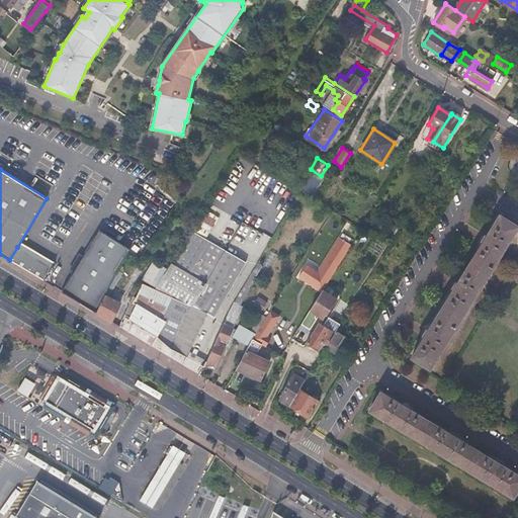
[(313,193),(320,181),(312,176),(305,188),(313,193)]
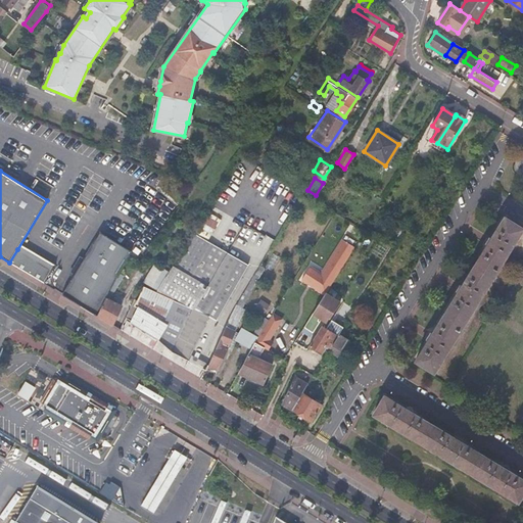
[(210,235),(221,220),(209,212),(200,228),(210,235)]
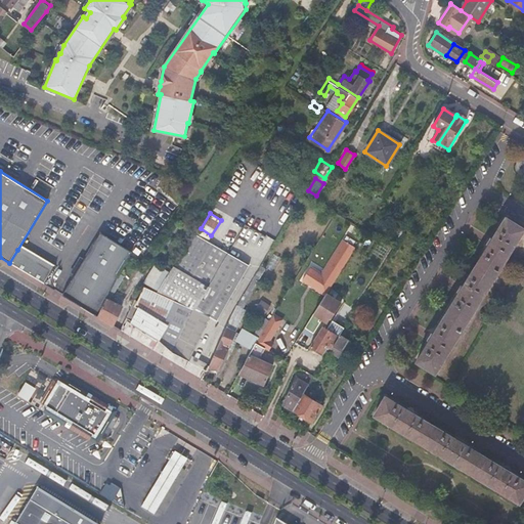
[(434,374),(523,229),(523,228),(506,218),(493,238),(491,237),(487,244),(489,245),(464,286),(462,285),(457,293),(460,294),(434,334),(432,333),(428,340),(430,342),(417,361),(434,374)]
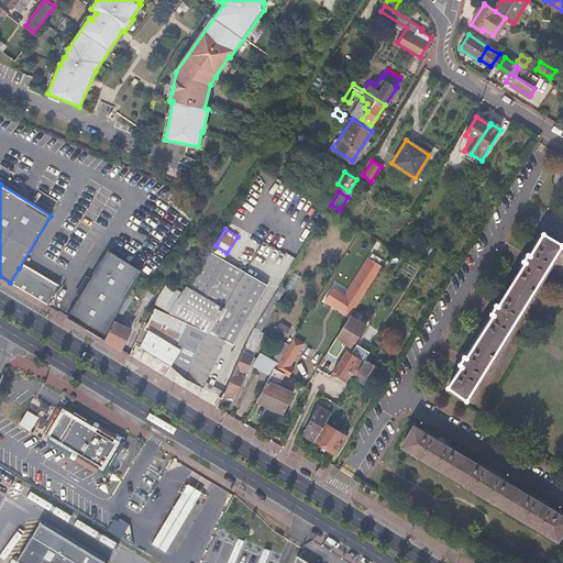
[(190,306),(223,256),(211,249),(183,291),(179,298),(172,310),(169,312),(181,319),(190,306)]
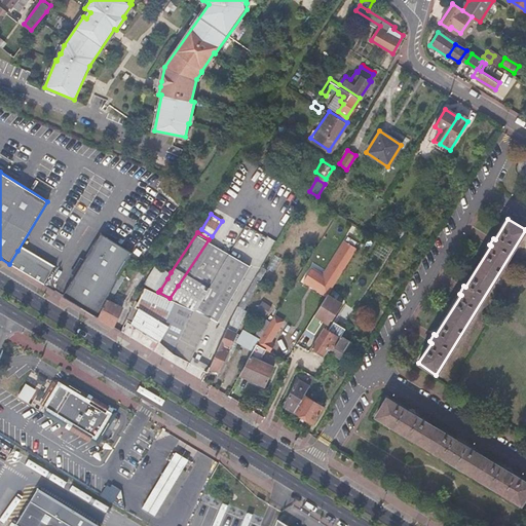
[(200,301),(229,253),(209,239),(178,286),(170,298),(194,311),(200,301)]
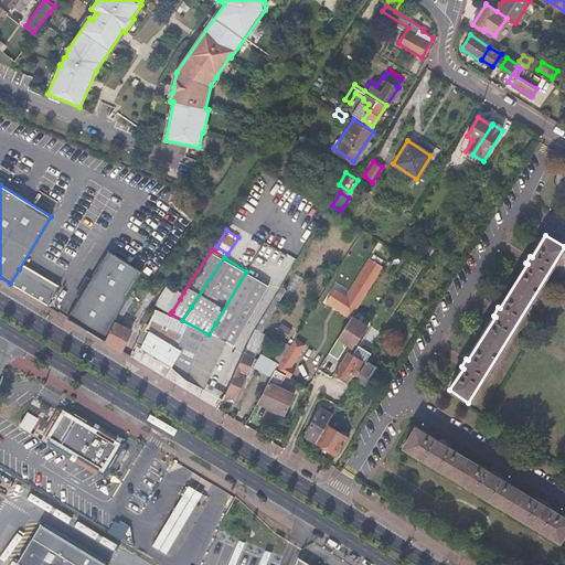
[(334,288),(326,301),(351,318),(351,317),(354,311),(382,266),(372,259),(348,297),(334,288)]
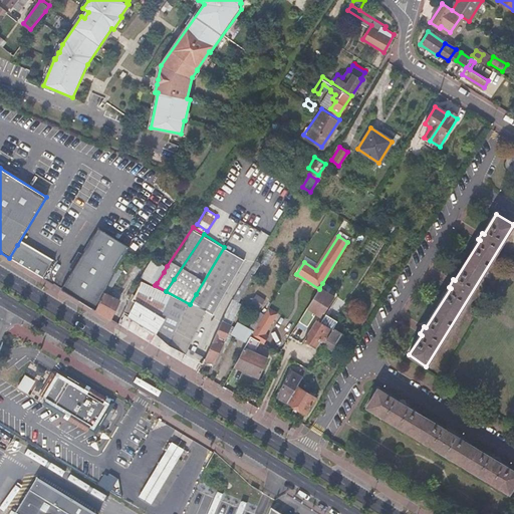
[(370,238),(365,249),(375,254),(381,243),(370,238)]
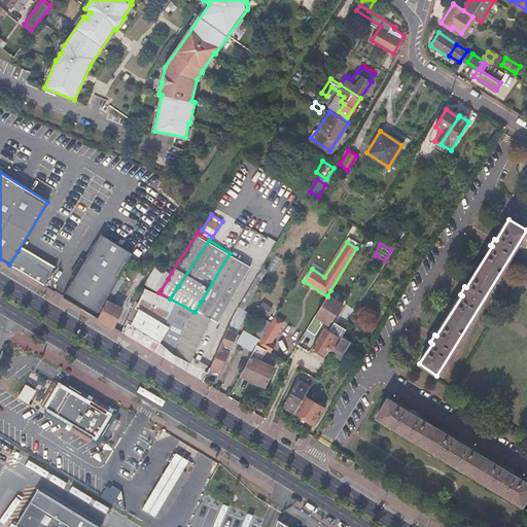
[(18,251),(9,265),(44,285),(51,273),(18,251)]
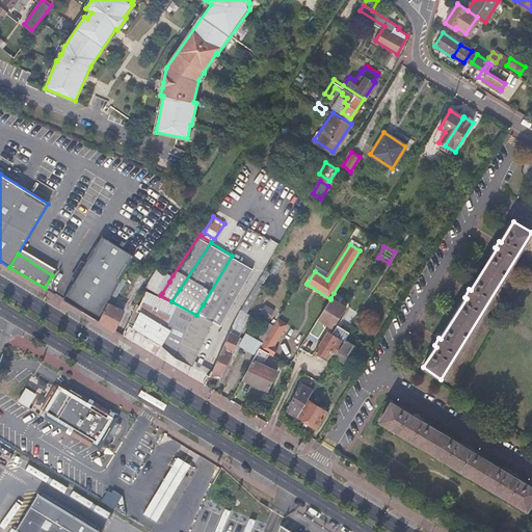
[(196,315),(216,324),(222,328),(255,270),(232,256),(203,304),(196,315)]
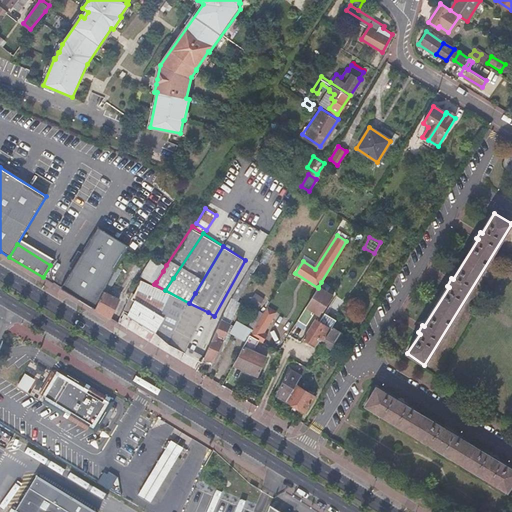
[(143,274),(156,282),(163,271),(166,265),(154,257),(143,274)]
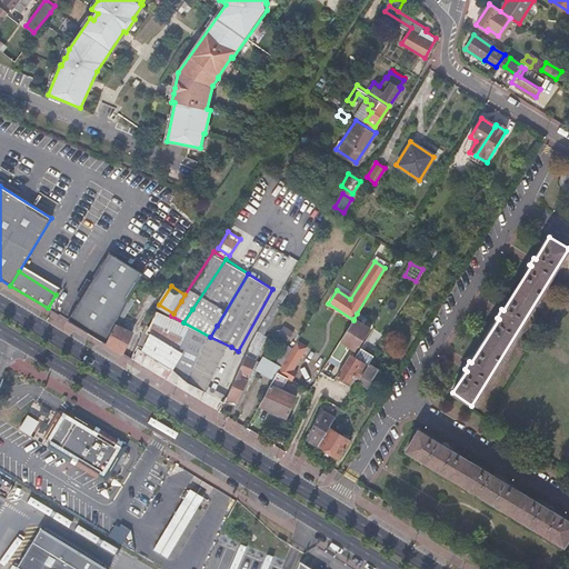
[(106,343),(121,353),(132,332),(121,327),(135,300),(129,297),(106,343)]
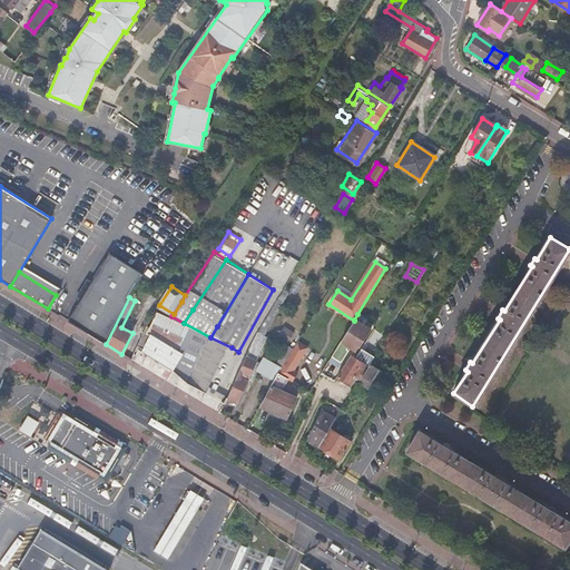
[(206,394),(207,392),(232,347),(210,337),(184,323),(172,316),(156,308),(138,345),(137,346),(143,350),(141,351),(172,371),(187,384),(206,394)]
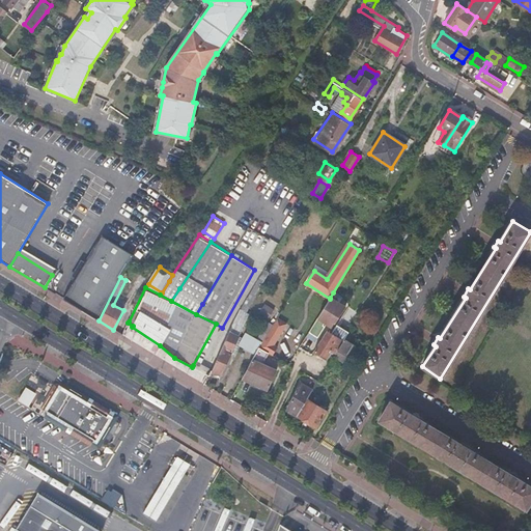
[(234,329),(213,370),(223,375),(243,337),(241,336),(252,315),(248,313),(255,300),(251,297),(234,329)]
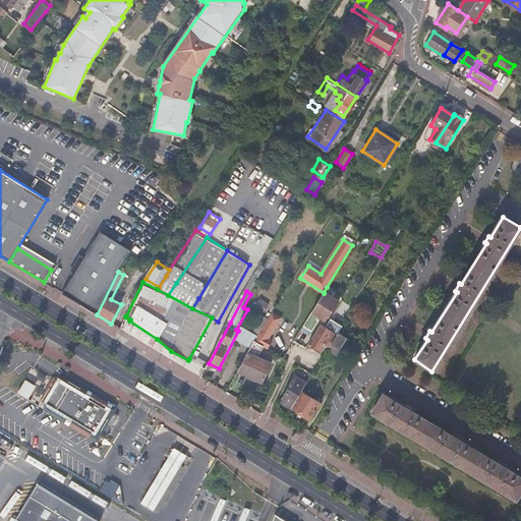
[(303,326),(303,327),(311,332),(319,322),(316,320),(320,315),(324,319),(330,311),(332,312),(338,302),(324,293),(320,299),(310,314),(303,326)]
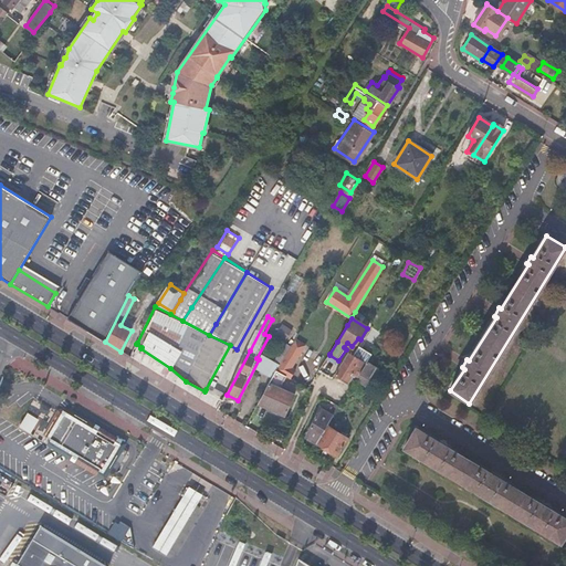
[(281,324),(274,335),(285,341),(292,329),(281,324)]
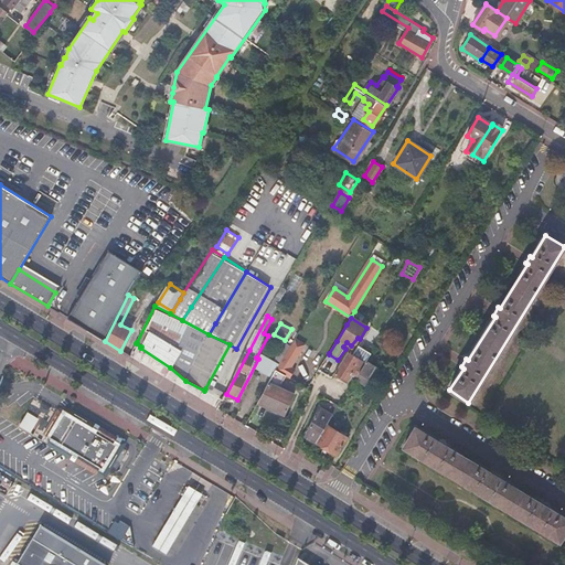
[(280,363),(290,345),(290,344),(291,344),(286,341),(274,360),(280,363)]
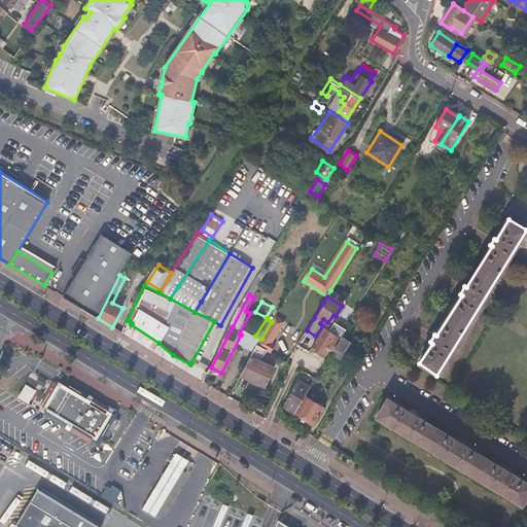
[(324,328),(312,348),(324,355),(329,347),(334,349),(340,339),(329,331),(324,328)]
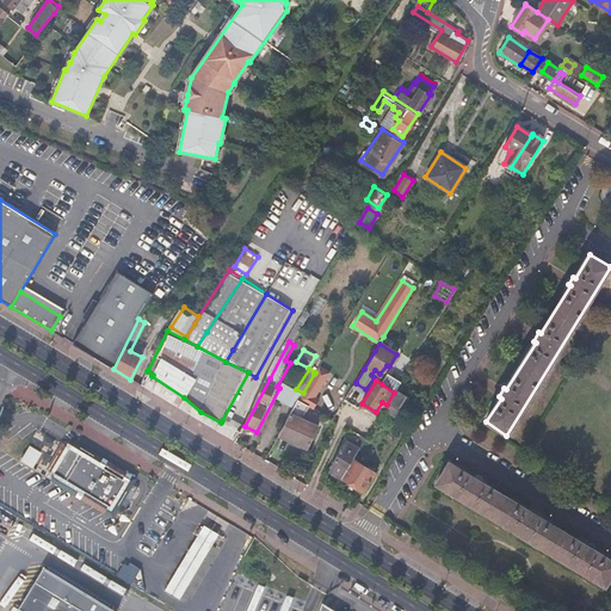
[(279,397),(295,407),(298,400),(303,393),(296,389),(290,384),(285,392),(283,392),(279,397)]
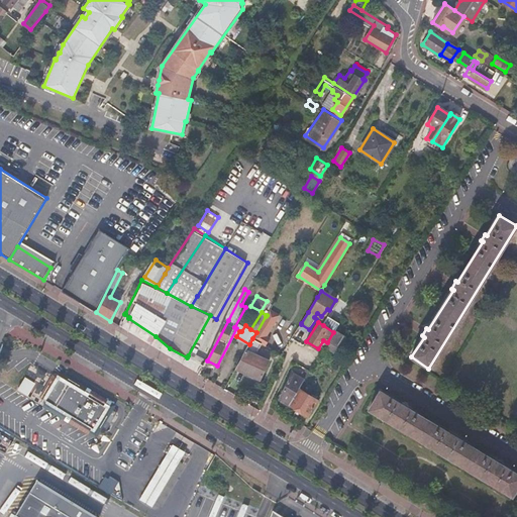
[(325,346),(334,352),(344,336),(335,330),(333,332),(327,342),(325,346)]
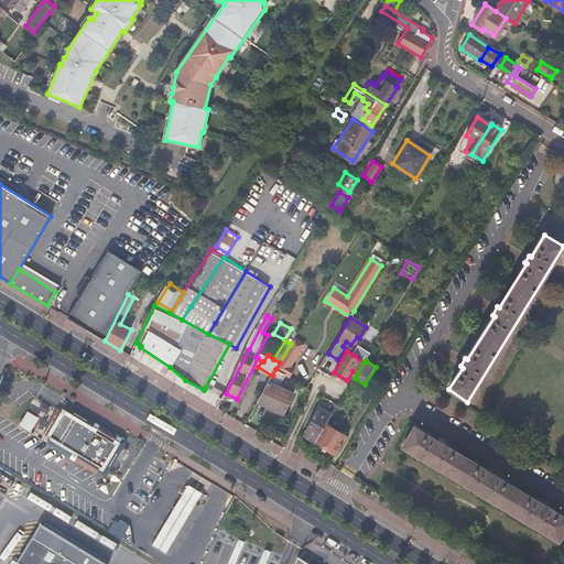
[(270,379),(258,402),(284,416),(294,397),(280,388),(286,375),(275,369),(272,376),(270,379)]
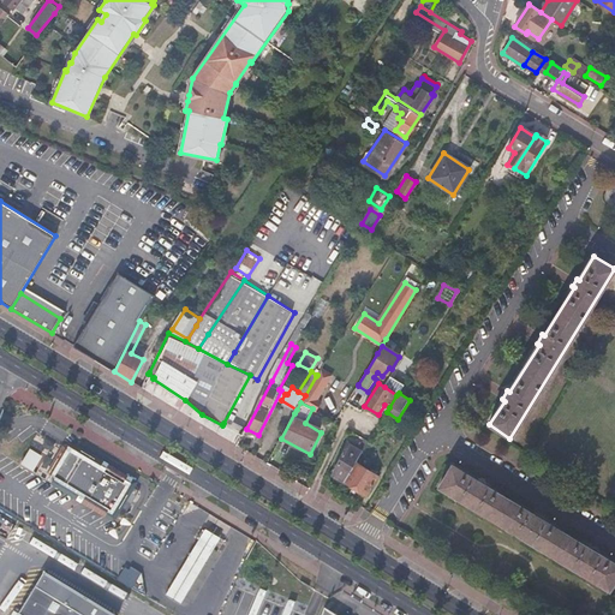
[(334,475),(344,482),(356,463),(363,452),(370,440),(365,437),(359,448),(348,445),(334,475)]
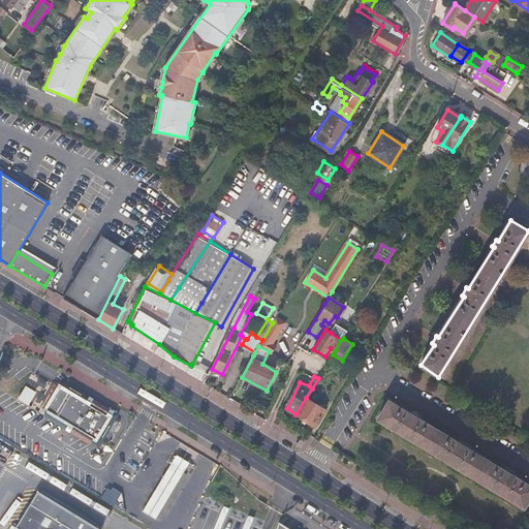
[(109,416),(110,414),(56,383),(40,410),(94,441),(95,440),(103,444),(117,421),(109,416)]
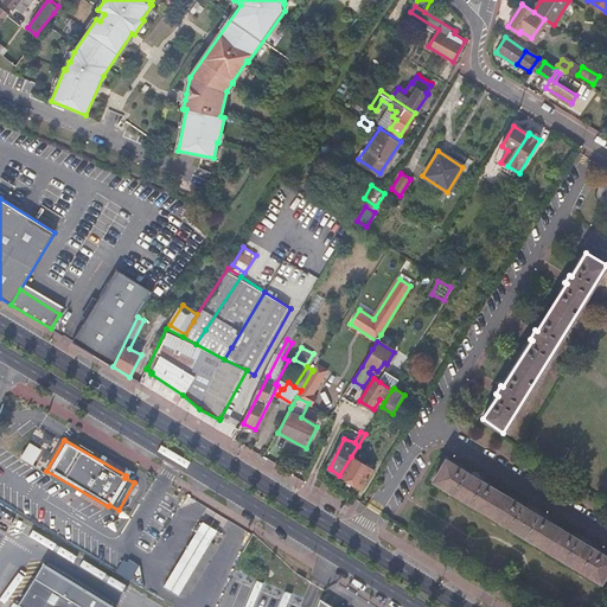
[(32,465),(40,449),(29,442),(19,458),(32,465)]
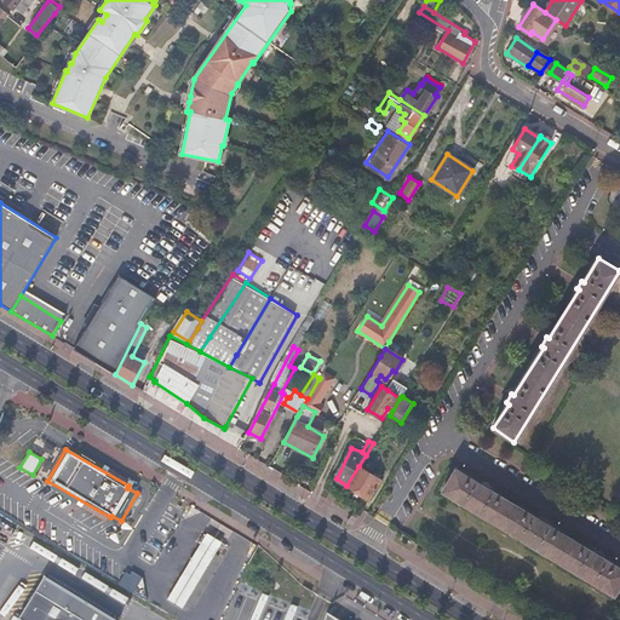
[(359,466),(346,486),(369,499),(382,480),(359,466)]
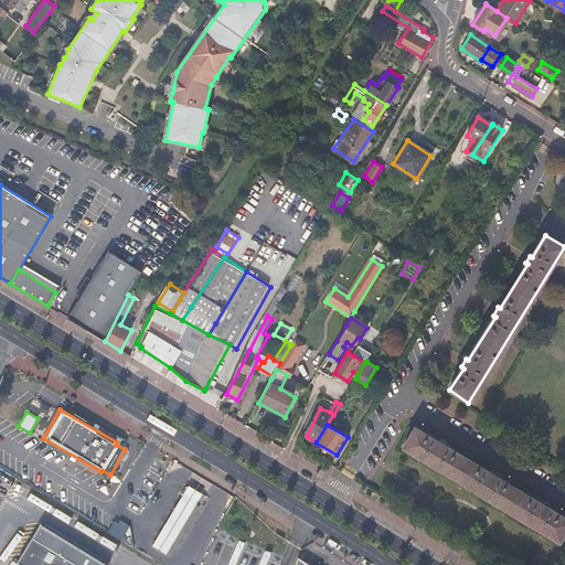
[(558,544),(564,533),(564,521),(548,511),(550,508),(543,504),(541,505),(497,479),(499,477),(492,472),(490,475),(446,447),(447,445),(440,440),(438,443),(416,428),(404,448),(558,544)]
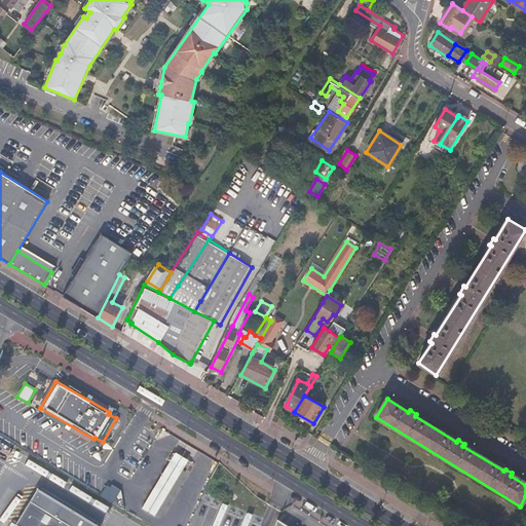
[(174,450),(168,458),(182,466),(187,458),(174,450)]
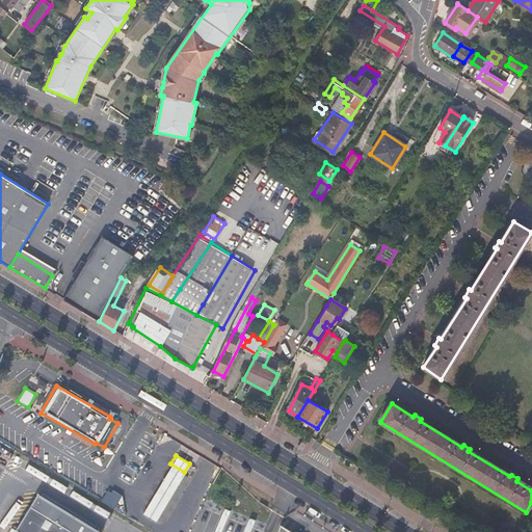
[(170,463),(164,474),(178,482),(184,472),(170,463)]
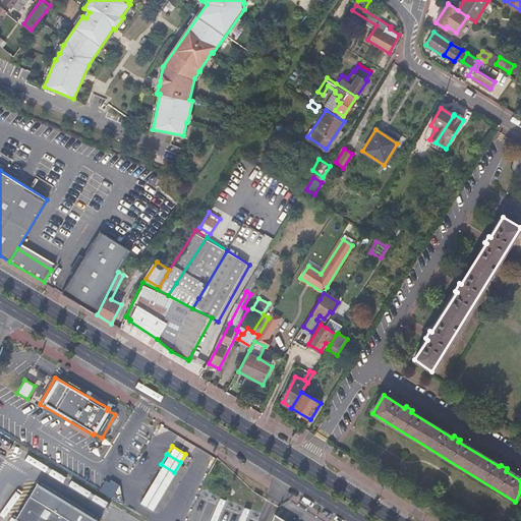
[(161,464),(158,470),(171,478),(174,472),(161,464)]
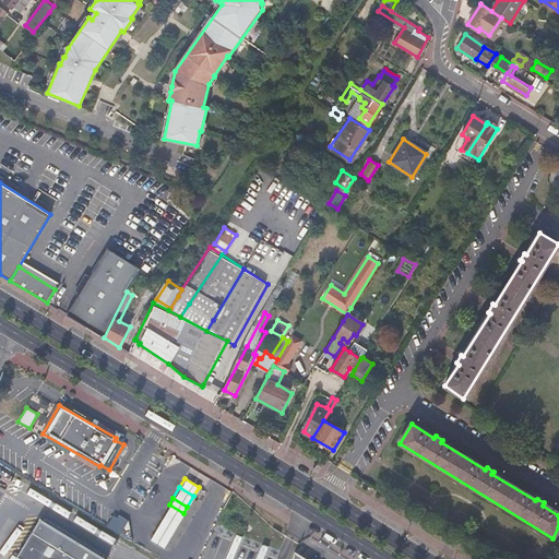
[(166,510),(163,514),(177,523),(180,519),(183,513),(169,504),(166,510)]
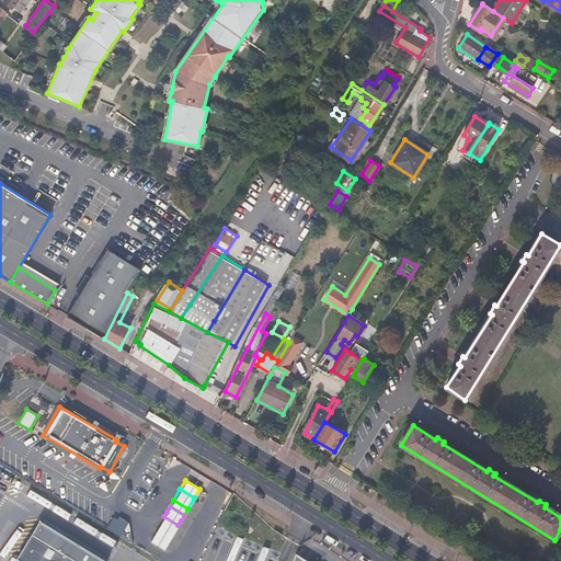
[(106,527),(119,535),(123,529),(128,522),(128,521),(118,515),(116,518),(112,516),(106,527)]
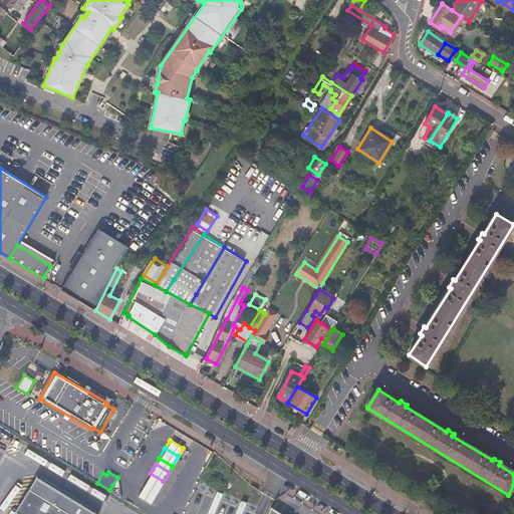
[(150,473),(144,485),(157,492),(163,481),(150,473)]
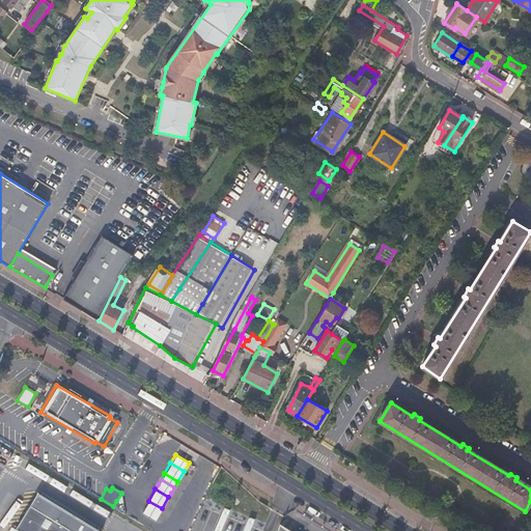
[(162,508),(148,501),(142,510),(156,519),(162,508)]
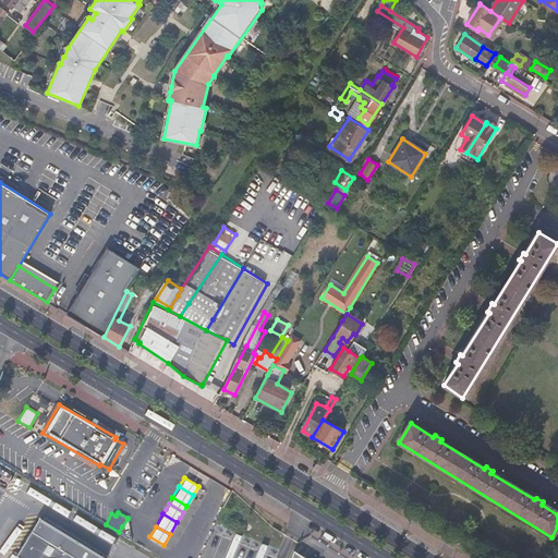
[(76,557),(33,531),(15,557),(76,557)]
